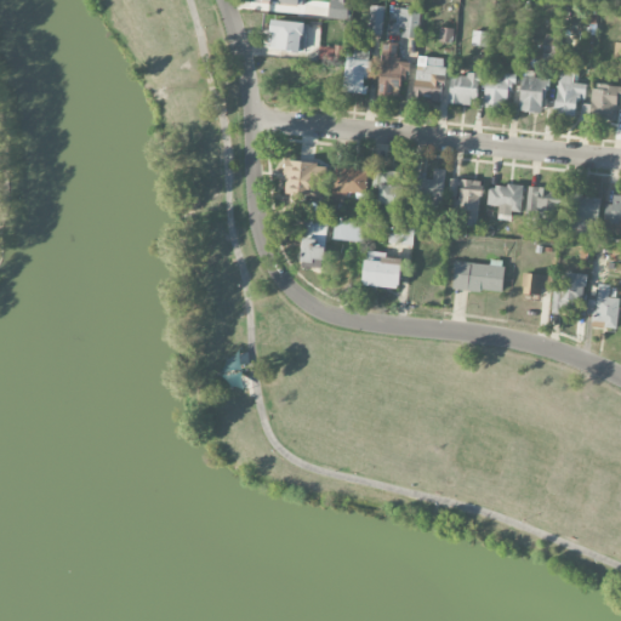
[(330,0),(326,20),(347,21),(349,0),(339,0),(339,1),(330,0)]
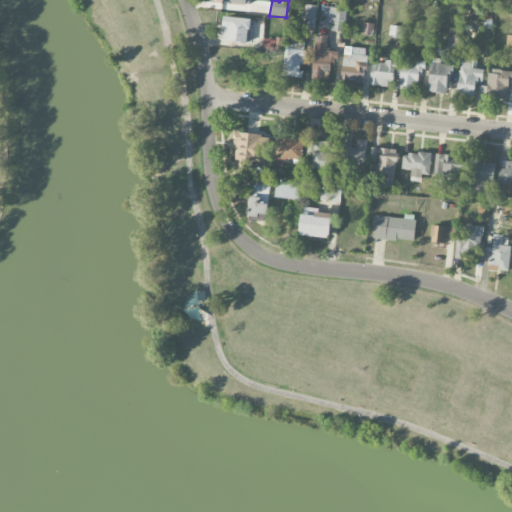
[(304,4),(301,29),(314,31),(317,6),(304,4)]
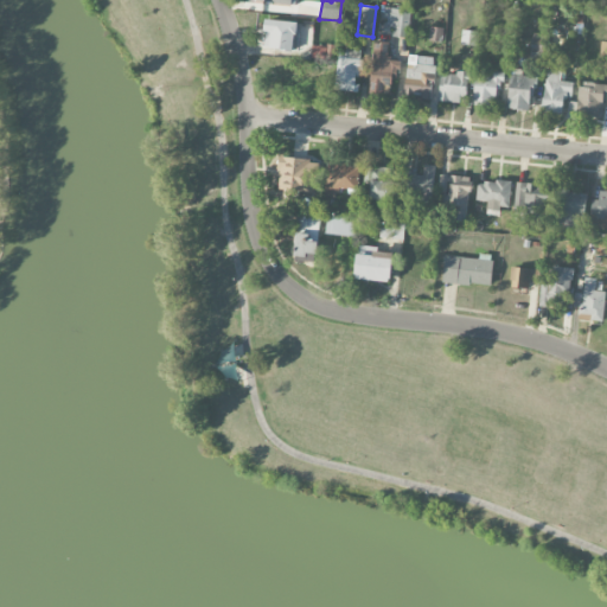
[(384,7),(383,27),(393,29),(393,37),(408,39),(411,11),(384,7)]
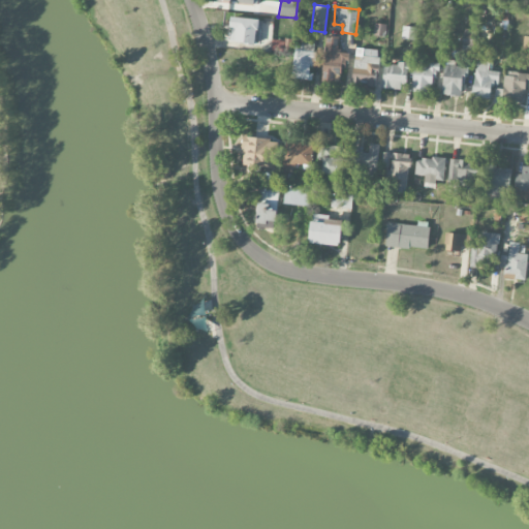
[(230,17),(259,21),(258,32),(256,31),(255,47),(230,43),(232,28),(229,28),(230,17)]
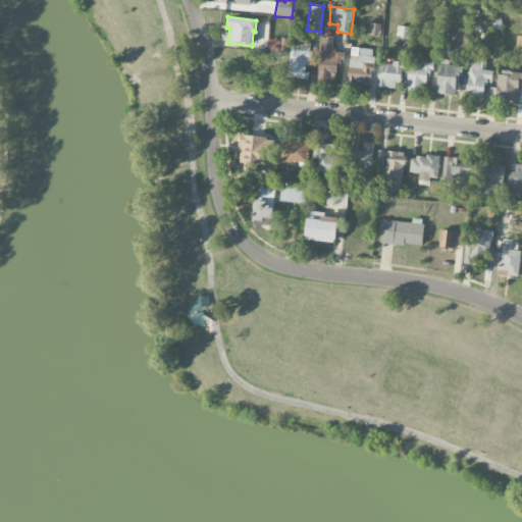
[(369,22),(367,36),(379,38),(381,24),(369,22)]
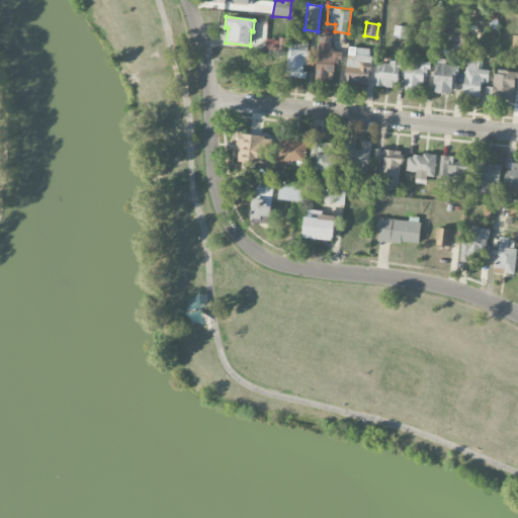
[(394,26),(393,38),(407,39),(408,27),(394,26)]
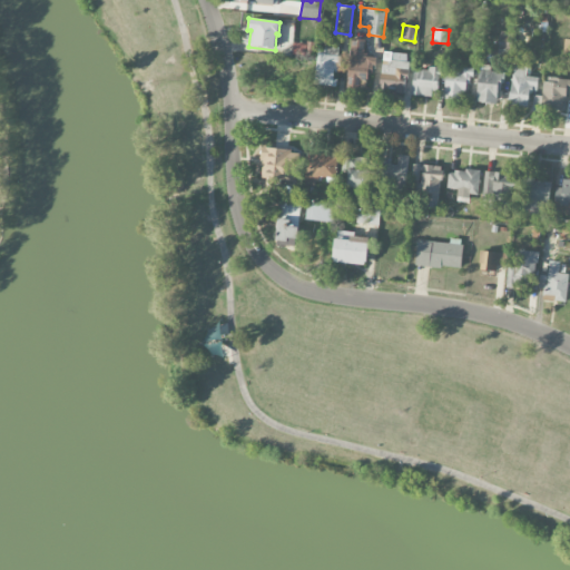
[(499,31),(495,55),(511,57),(513,32),(499,31)]
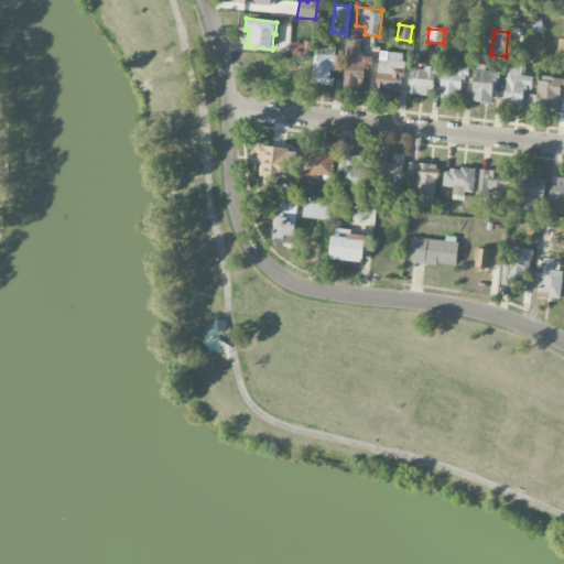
[(347,39),(343,88),(362,90),(365,73),(371,74),(372,57),(362,56),(364,53),(360,53),(361,40),(347,39)]
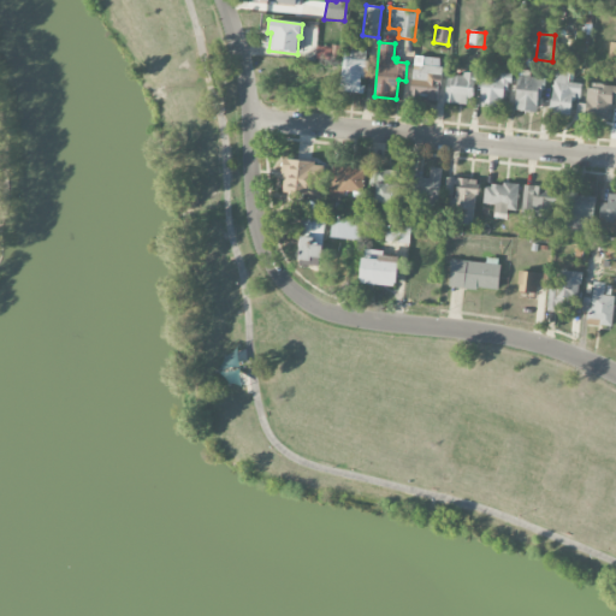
[(330,61),(331,48),(315,46),(314,59),(330,61)]
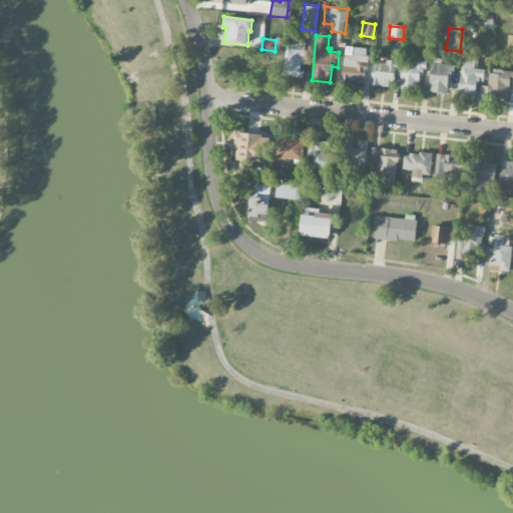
[(282,76),(303,79),(304,72),(300,72),(301,67),(304,67),(305,60),(307,60),(308,51),(305,50),(306,43),(286,41),(282,76)]
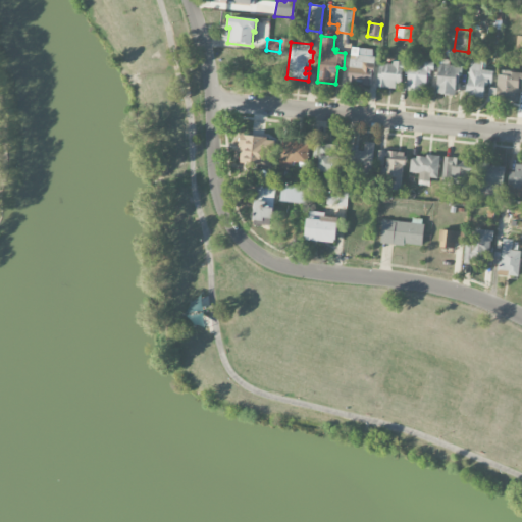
[(347,86),(356,86),(356,82),(363,83),(363,87),(371,88),(372,73),(374,73),(375,57),(372,57),(374,50),(350,48),(347,86)]
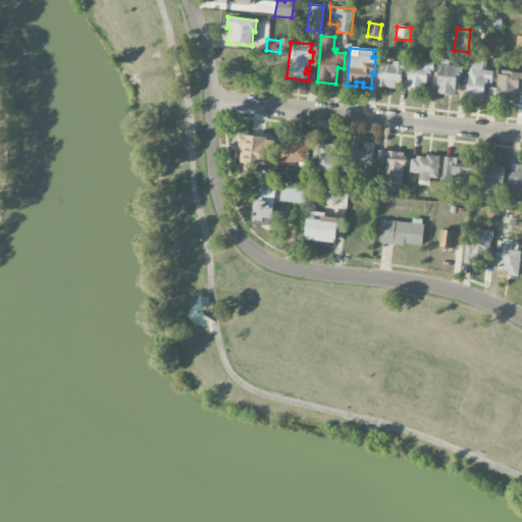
[(435,94),(455,96),(456,84),(459,84),(461,62),(439,59),(435,94)]
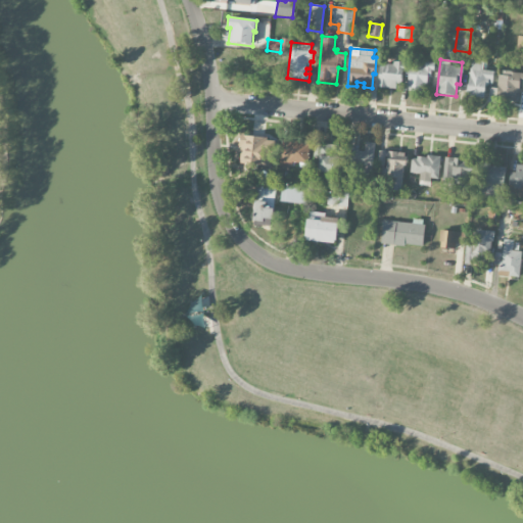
[(464,95),(484,98),(486,84),(492,84),(493,72),(481,69),(482,61),(468,60),(464,95)]
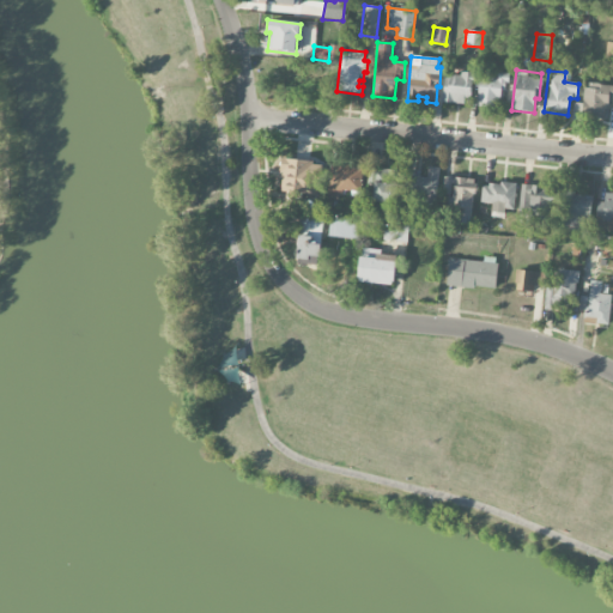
[(443,102),(465,104),(465,99),(469,99),(471,84),(474,85),(475,74),(461,72),(461,77),(450,76),(450,79),(445,79),(443,102)]
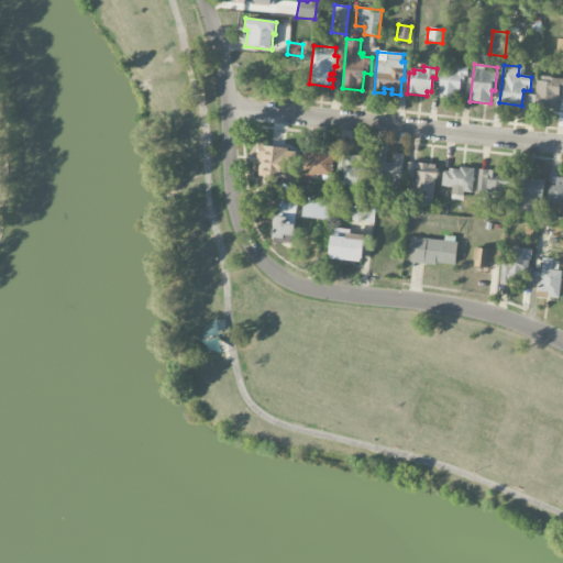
[(441,67),(456,68),(456,67),(467,68),(466,84),(461,84),(461,91),(457,90),(456,100),(438,98),(441,67)]
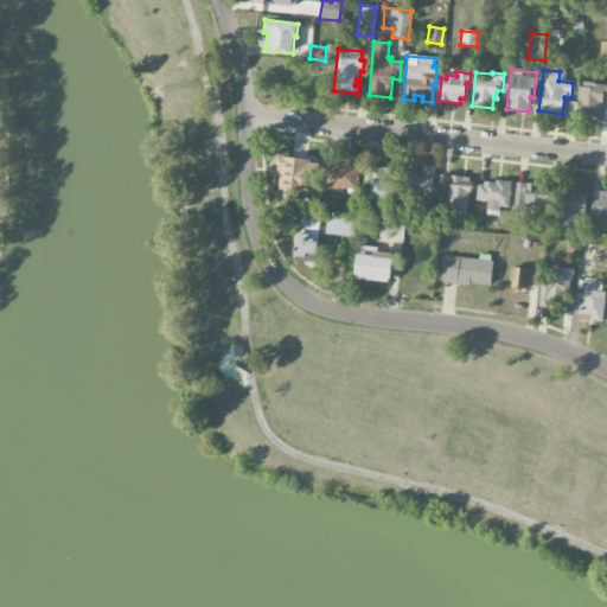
[(575,114),(601,117),(604,100),(606,100),(606,83),(582,81),(582,87),(577,88),(575,114)]
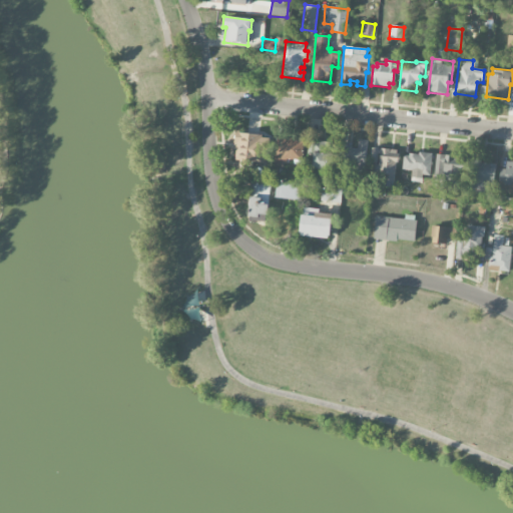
[(235,131),(263,134),(263,138),(270,139),(270,152),(266,152),(265,165),(252,163),(252,168),(238,166),(239,161),(234,160),(236,149),(233,148),(235,131)]
